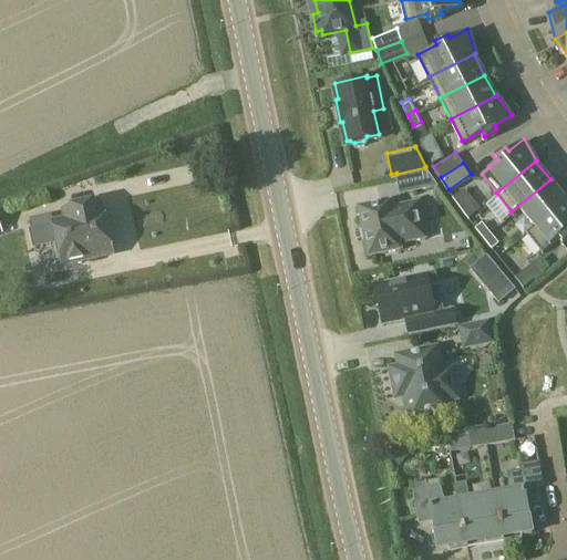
[(399,189),(436,182),(428,168),(397,175),(399,189)]
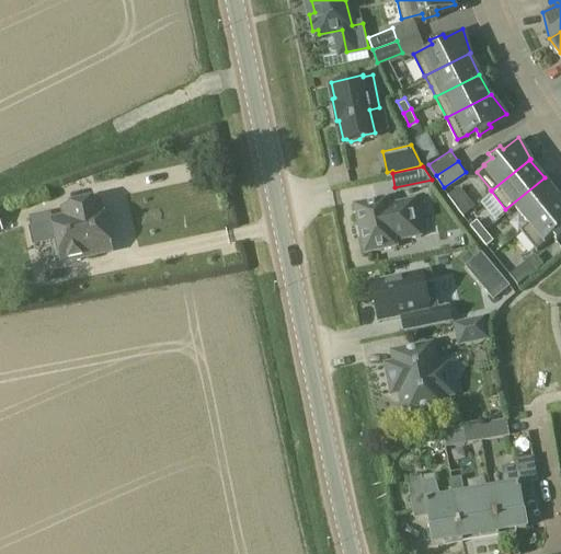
[(559,195),(545,177),(505,209),(506,209),(515,203),(528,220),(521,227),(560,195),(559,195)]
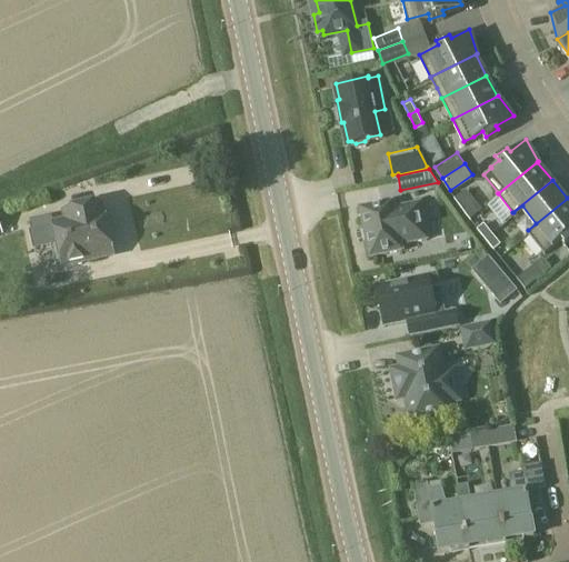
[(480,207),(472,197),(461,204),(469,216),(480,207)]
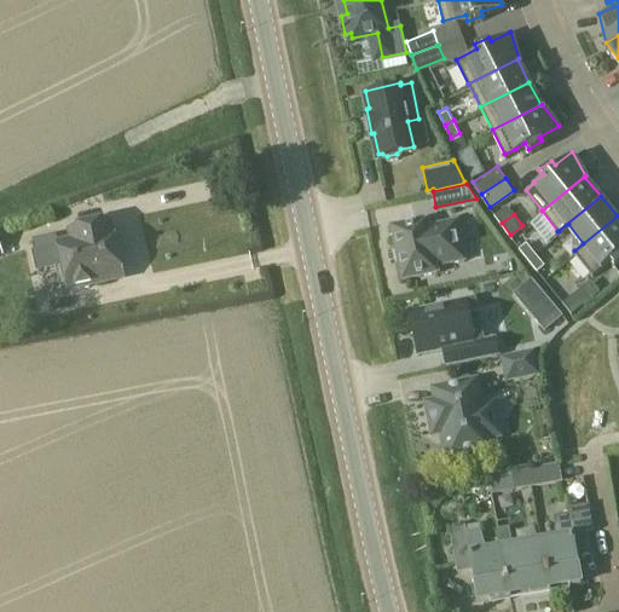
[(426,215),(391,223),(401,275),(437,267),(435,261),(464,255),(456,215),(427,221),(426,215)]
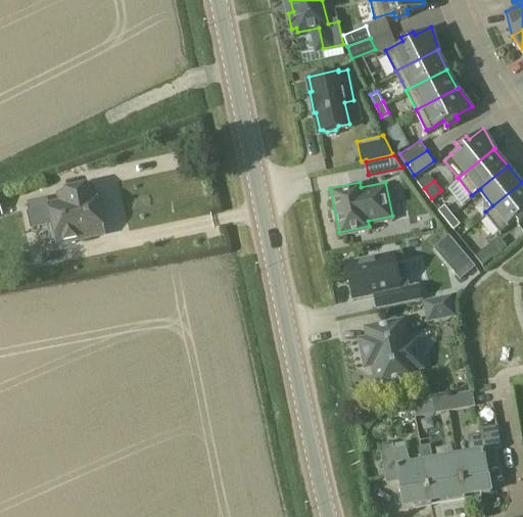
[(522,182),(485,212),(500,230),(515,218),(518,222),(522,217),(522,182)]
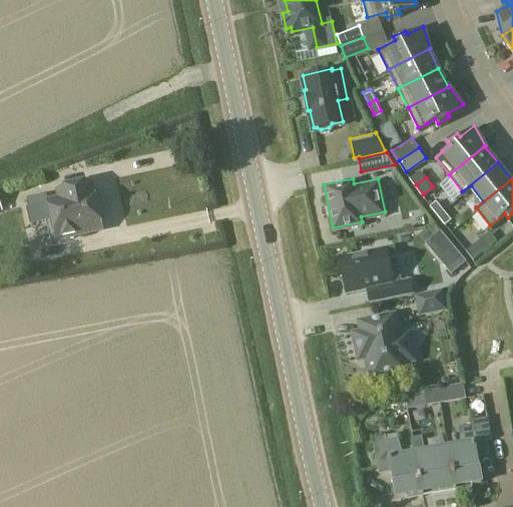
[(50,235),(57,233),(57,235),(99,226),(89,181),(57,188),(59,196),(49,198),(26,204),(30,221),(46,217),(50,235)]
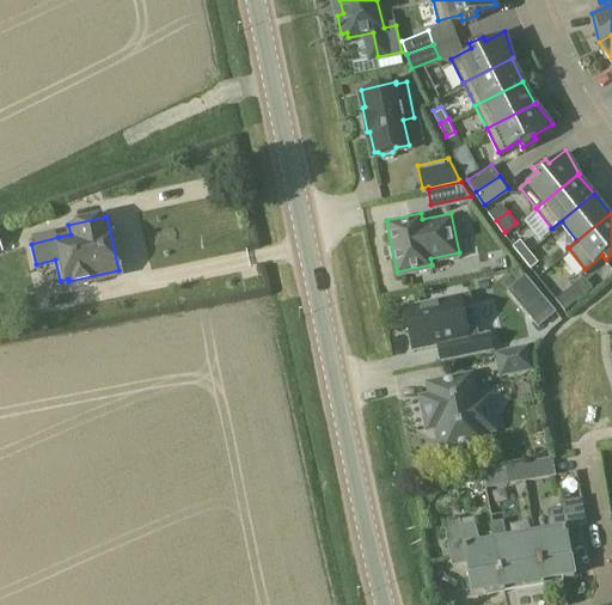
[(521,254),(528,248),(520,236),(512,243),(521,254)]
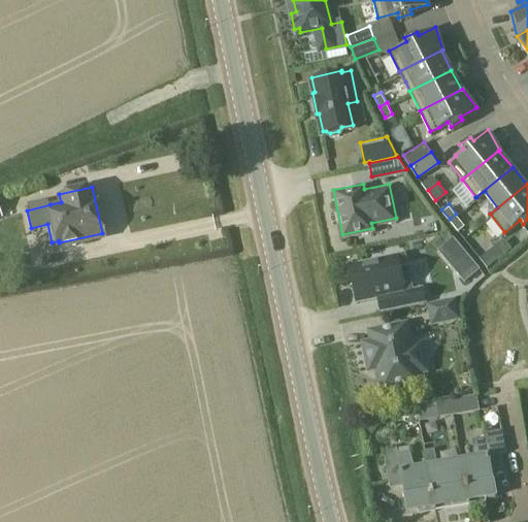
[(464,223),(456,214),(450,219),(457,228),(464,223)]
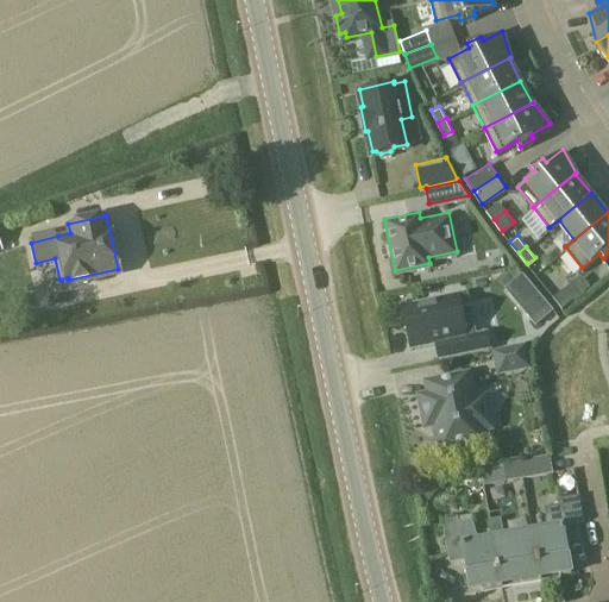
[(552,306),(522,270),(506,284),(535,320),(552,306)]
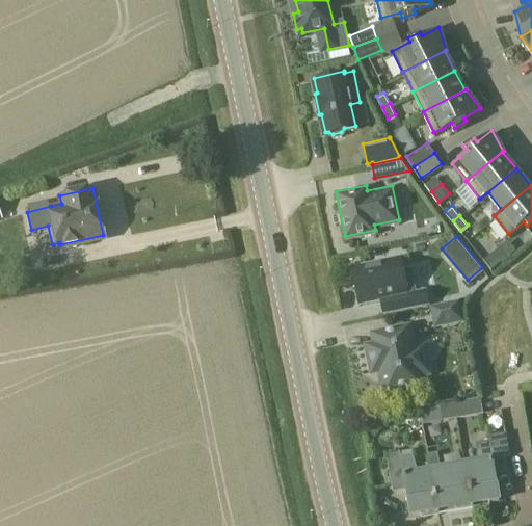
[(482,257),(490,266),(509,251),(502,241),(482,257)]
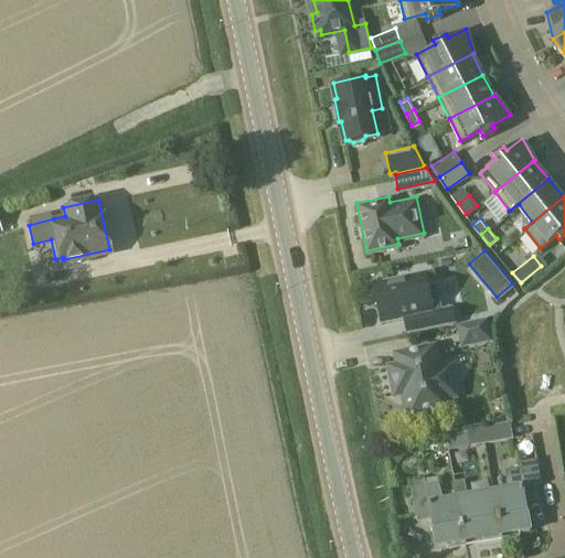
[(381,320),(404,314),(407,330),(454,321),(450,303),(440,306),(433,268),(373,280),(381,320)]
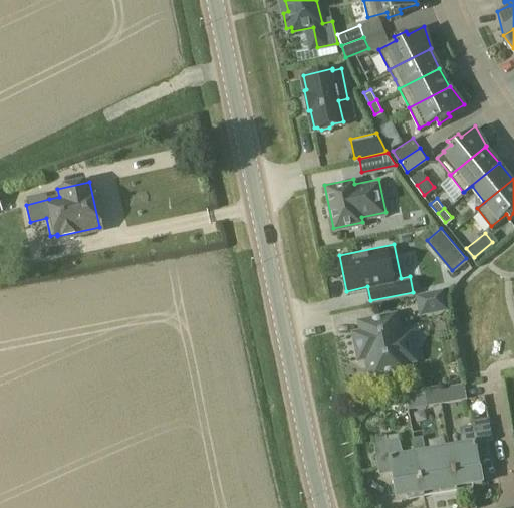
[(443,287),(416,293),(421,311),(447,306),(443,287)]
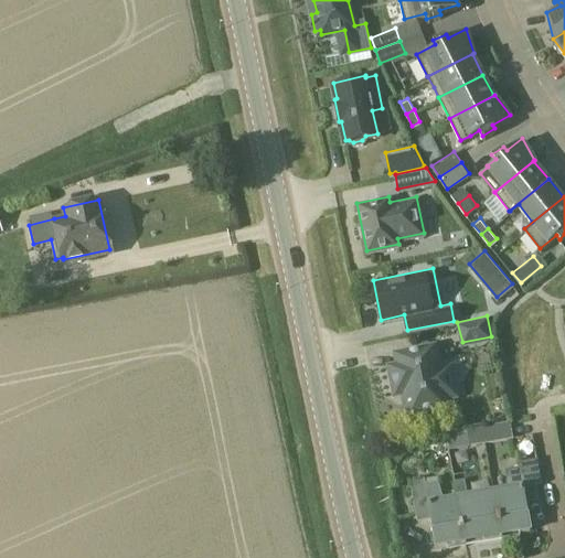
[(408,409),(413,411),(443,406),(445,401),(444,394),(454,392),(448,366),(433,369),(427,345),(400,351),(397,355),(398,363),(390,364),(395,390),(404,388),(408,409)]
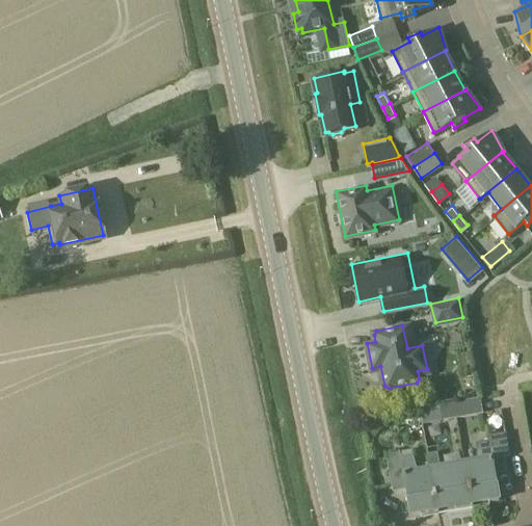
[(442,418),(456,415),(483,411),(480,395),(437,402),(442,418)]
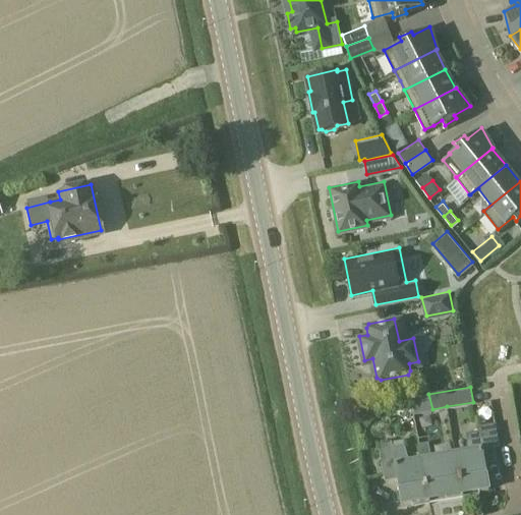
[(364,408),(357,417),(365,423),(372,414),(364,408)]
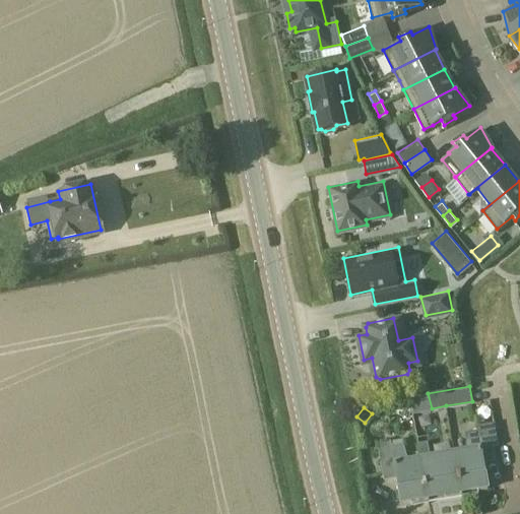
[(454,450),(460,489),(484,485),(480,460),(494,458),(488,420),(475,422),(476,427),(465,428),(465,448),(454,450)]
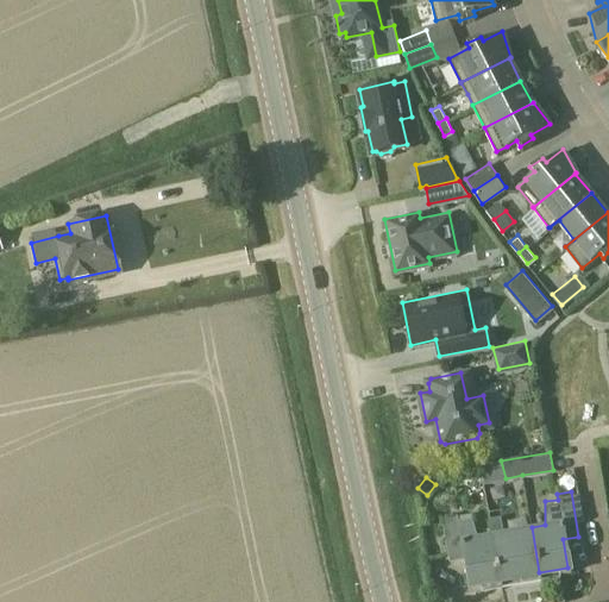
[(469,584),(500,579),(494,539),(493,534),(475,537),(471,518),(457,520),(456,513),(440,515),(449,550),(450,559),(465,557),(469,584)]
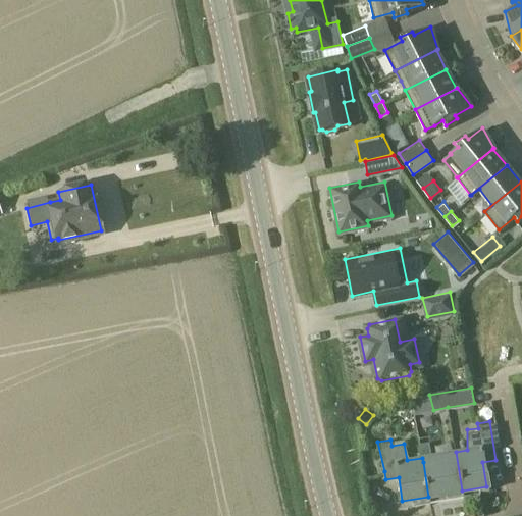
[(419,443),(422,458),(423,462),(428,497),(462,491),(456,452),(431,456),(429,442),(419,443)]
